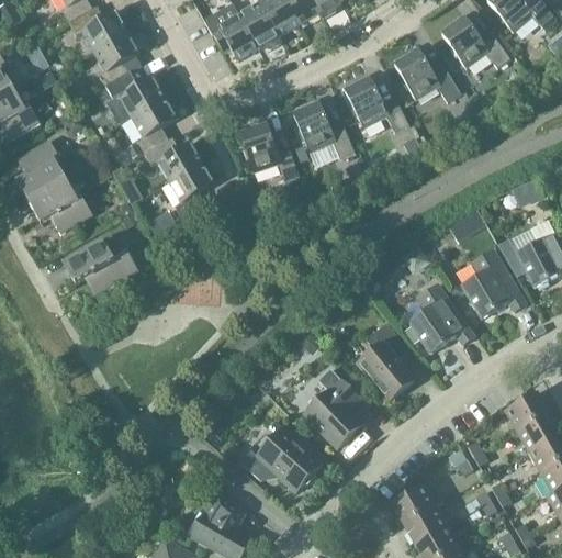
[(69,22),(93,9),(93,8),(89,0),(64,0),(68,7),(63,10),(69,22)]
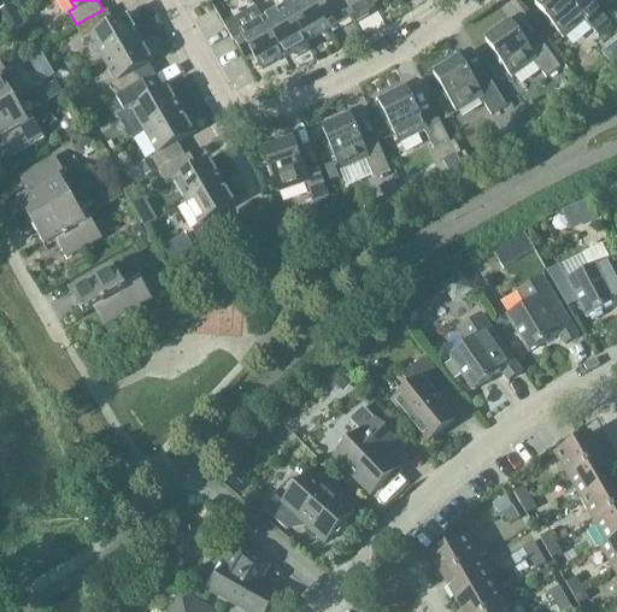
[(291,0),(286,3),(307,40),(330,27),(313,0),(291,0)]
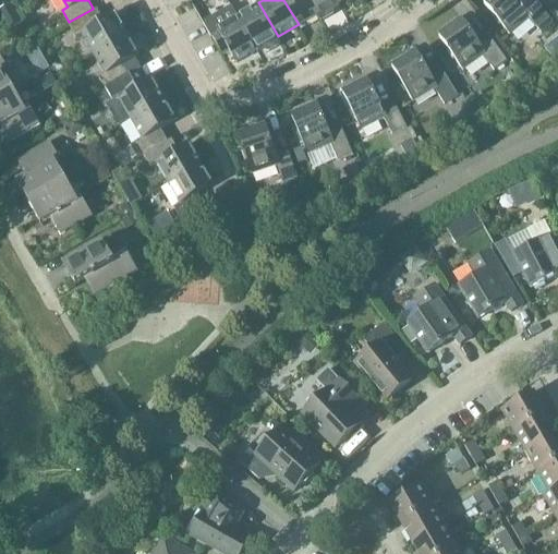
[(283,0),(299,24),(318,13),(318,12),(311,0),(283,0)]
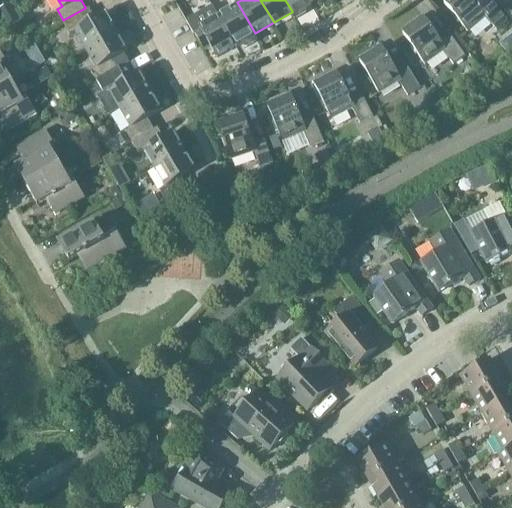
[(285,0),(292,11),(292,12),(295,17),(306,10),(307,7),(305,4),(311,1),(310,0),(285,0)]
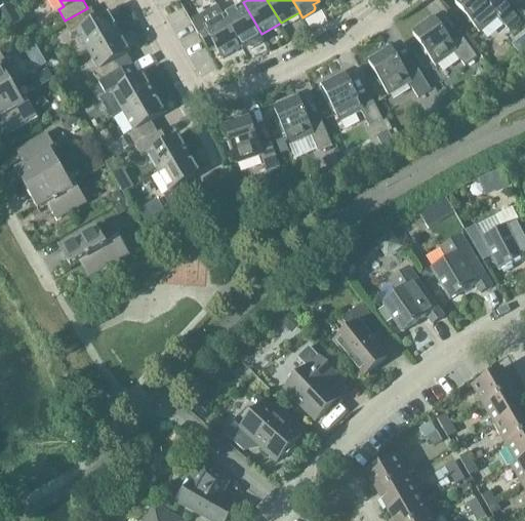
[(456,0),(455,1),(466,12),(463,13),(471,22),(472,21),(480,30),(498,15),(510,28),(521,18),(507,0),(456,0)]
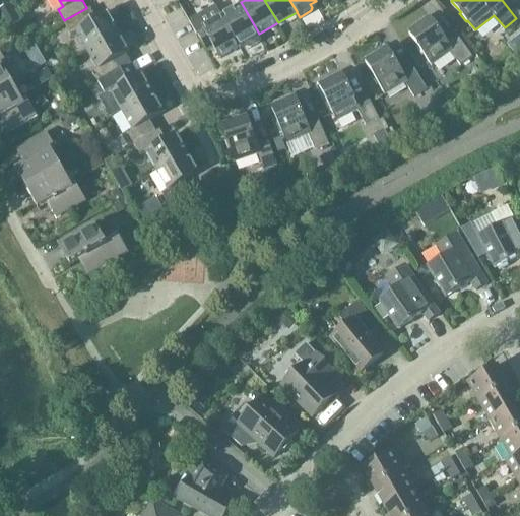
[(240,45),(246,41),(248,44),(251,45),(262,39),(259,34),(241,2),(221,13),(240,45)]
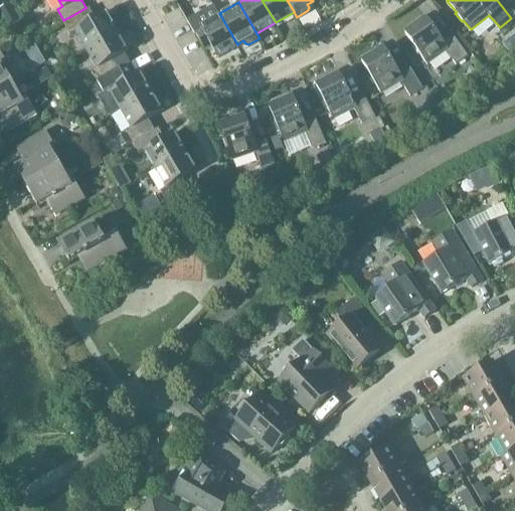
[(213,3),(187,18),(195,32),(196,31),(206,48),(212,45),(218,55),(237,44),(219,13),(213,3)]
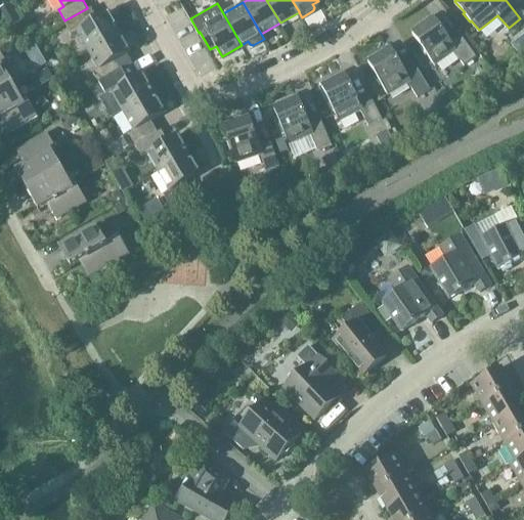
[(97,16),(91,5),(87,7),(87,8),(64,20),(72,33),(77,29),(88,48),(120,30),(108,10),(97,16)]
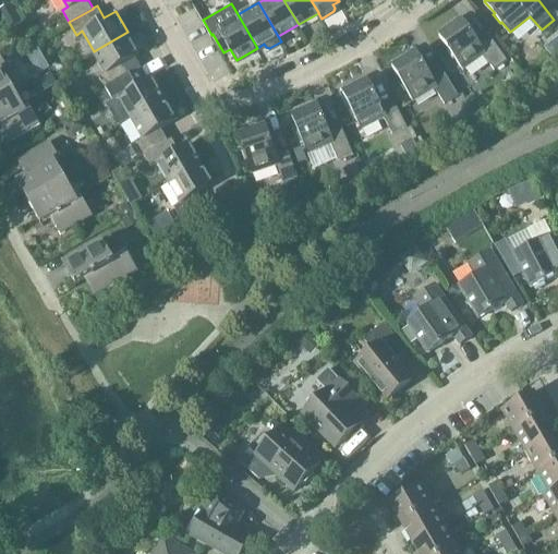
[(17,11),(8,16),(12,26),(23,21),(17,11)]
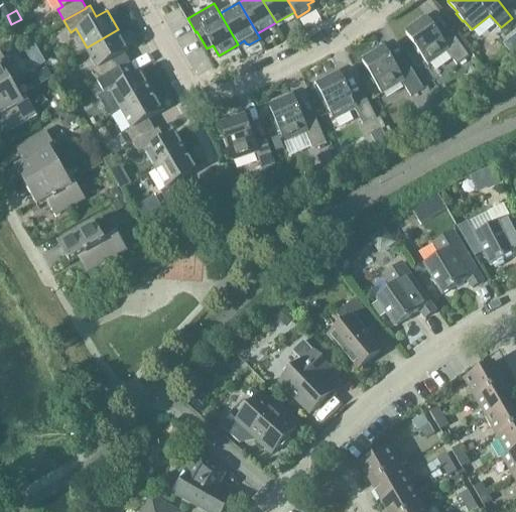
[(408,30),(406,31),(415,43),(413,45),(419,53),(421,52),(428,62),(447,48),(457,62),(470,53),(455,33),(444,40),(427,16),(426,17),(424,15),(421,14),(407,24),(406,27),(408,30)]
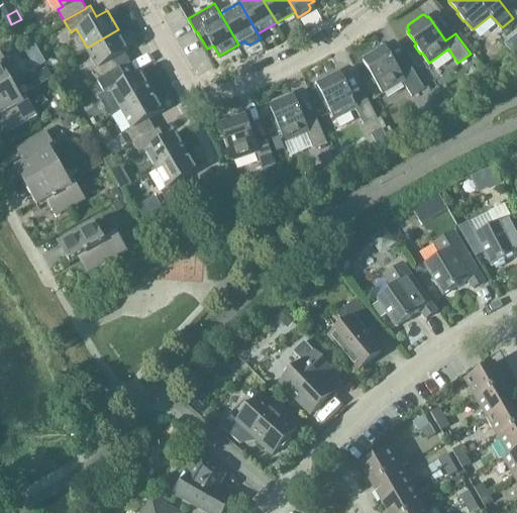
[(92,70),(99,81),(121,68),(115,58),(129,48),(118,29),(87,47),(98,66),(92,70)]
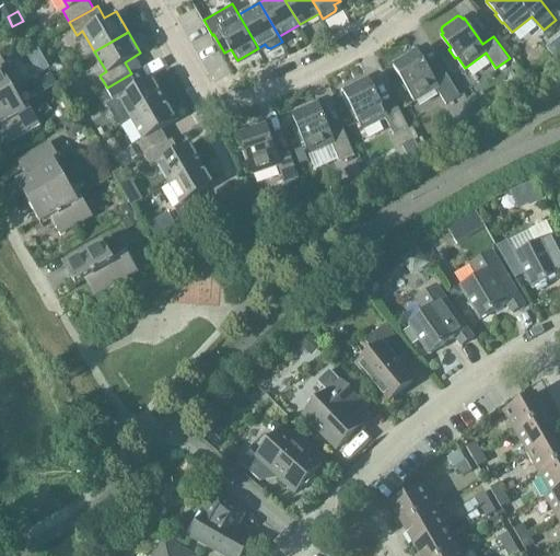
[(396,64),(394,65),(403,79),(400,80),(406,89),(408,88),(415,100),(436,87),(446,102),(461,93),(445,70),(434,77),(418,49),(416,50),(415,48),(411,47),(395,57),(394,60),(396,64)]
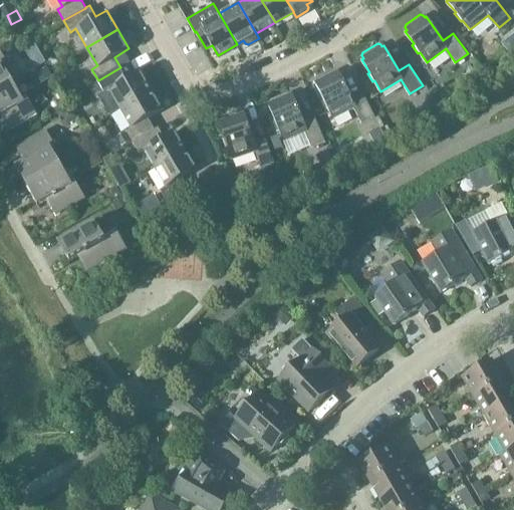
[(0,88),(13,80),(3,63),(7,61),(0,48),(0,88)]
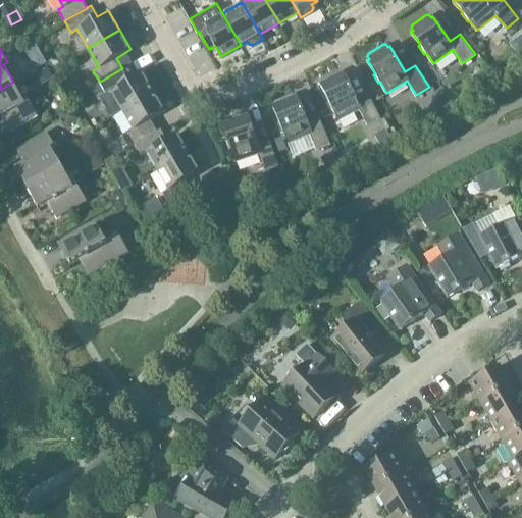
[(43,54),(32,60),(24,64),(29,71),(47,61),(43,54)]
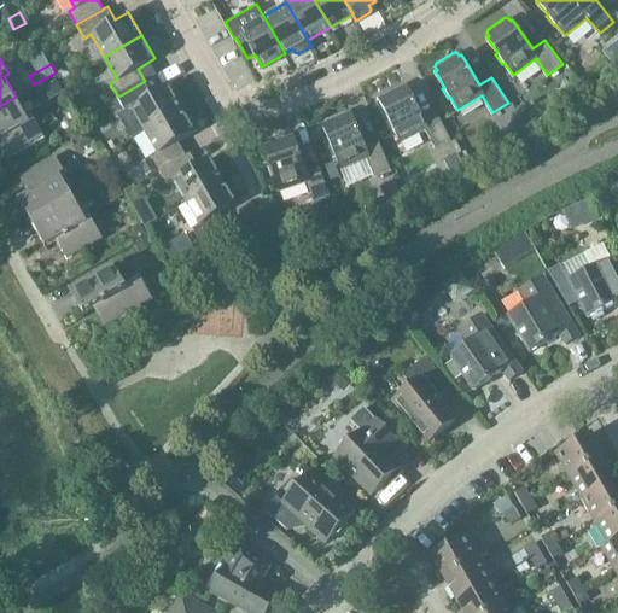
[(57,79),(40,89),(47,99),(63,88),(57,79)]
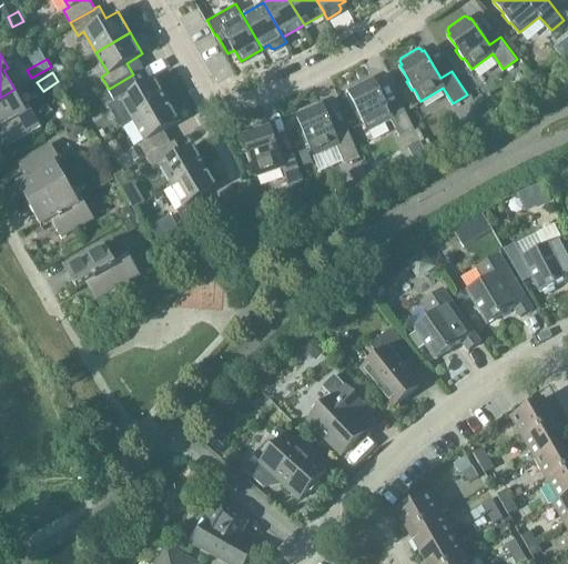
[(122,98),(133,118),(168,99),(155,78),(140,87),(133,74),(109,89),(115,101),(122,98)]
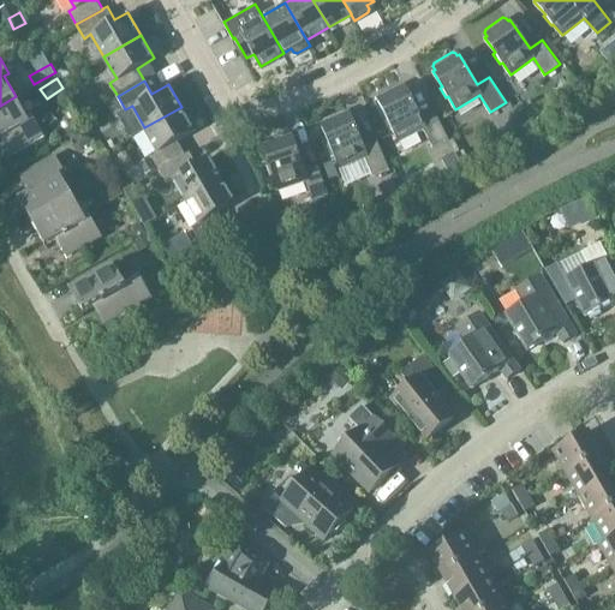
[(392,126),(399,139),(423,127),(433,145),(448,137),(435,109),(422,117),(406,85),(404,87),(402,83),(399,82),(380,91),(378,95),(381,99),(378,100),(387,115),(384,117),(389,127),(392,126)]
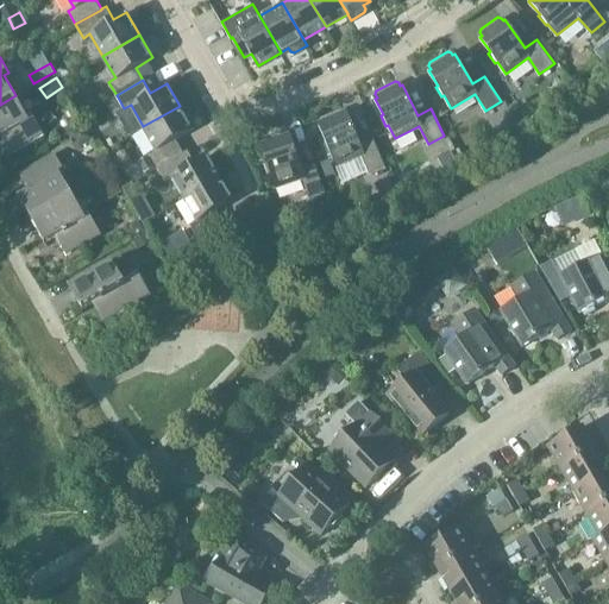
[(27,117),(16,95),(0,105),(0,138),(8,153),(44,133),(32,113),(27,117)]
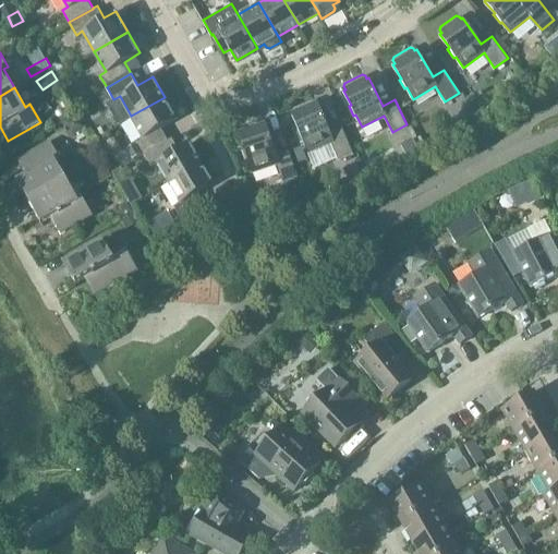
[(177,118),(165,97),(131,116),(143,136),(137,140),(144,152),(168,139),(161,127),(177,118)]
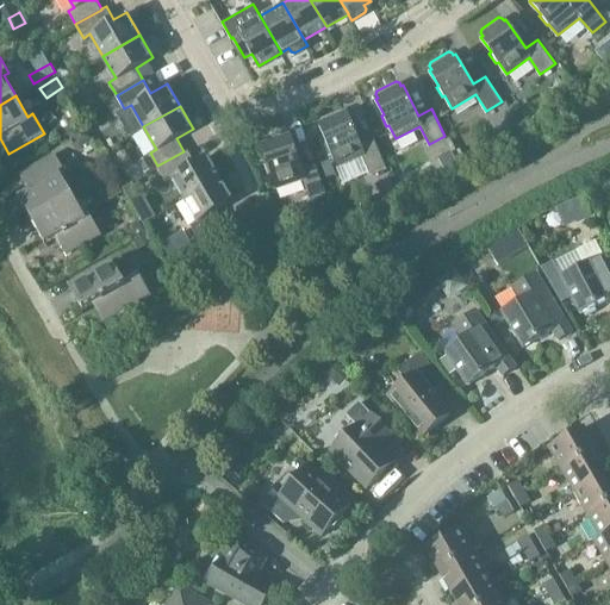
[(322,123),(319,124),(327,141),(324,142),(329,153),(331,151),(337,166),(362,154),(369,173),(386,166),(374,138),(361,144),(348,112),(346,113),(344,110),(341,108),(322,117),(321,119),(322,123)]
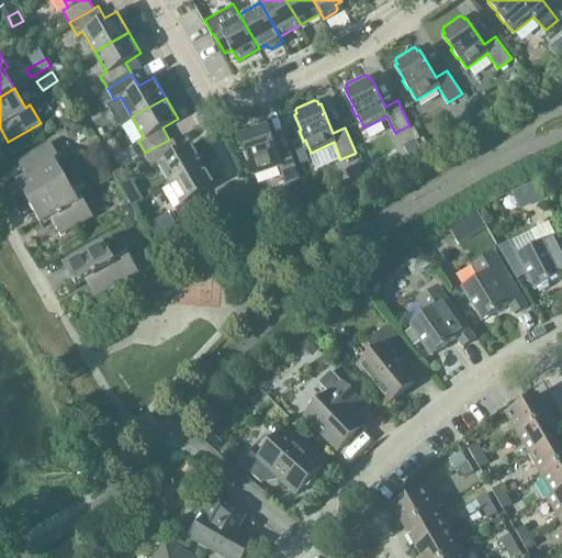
[(78,115),(68,121),(74,131),(83,125),(78,115)]
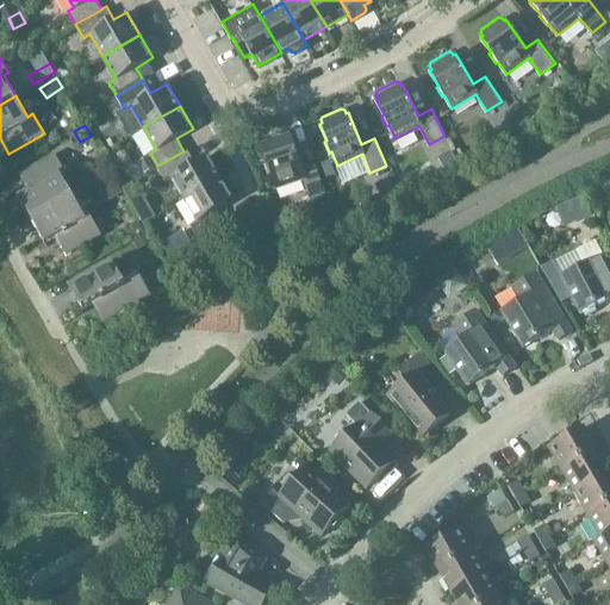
[(265,144),(262,145),(268,162),(266,162),(269,174),(272,173),(277,187),(303,178),(309,197),(325,191),(316,163),(303,168),(291,135),(288,136),(287,132),(285,131),(265,137),(263,141),(265,144)]
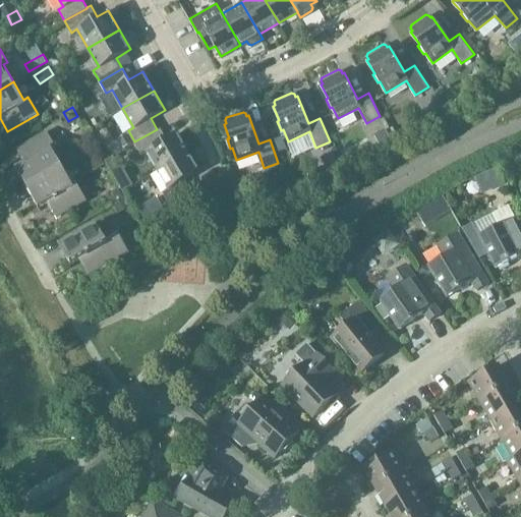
[(386,127),(374,132),(380,142),(391,137),(386,127)]
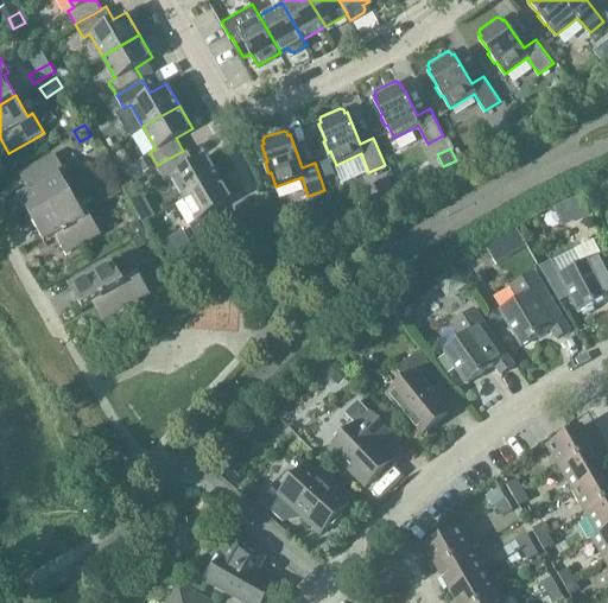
[(171,176),(184,197),(220,176),(207,153),(190,163),(183,151),(157,165),(165,179),(171,176)]
